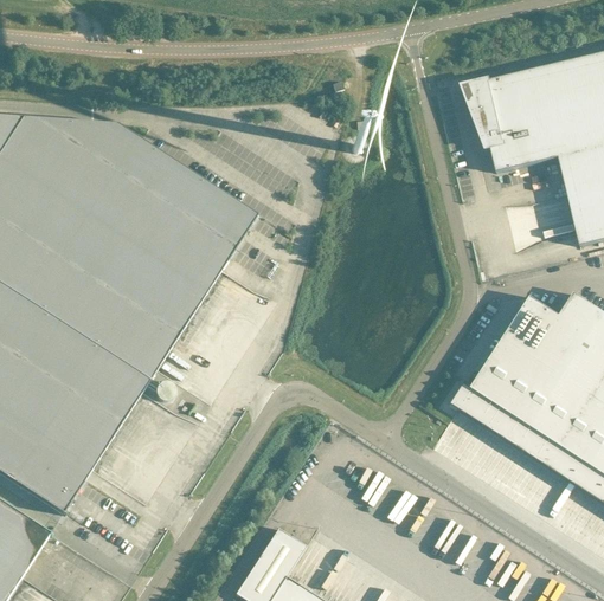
[(603,237),(603,50),(487,78),(461,84),(484,147),(488,144),(495,170),(557,155),(578,244),(603,237)]
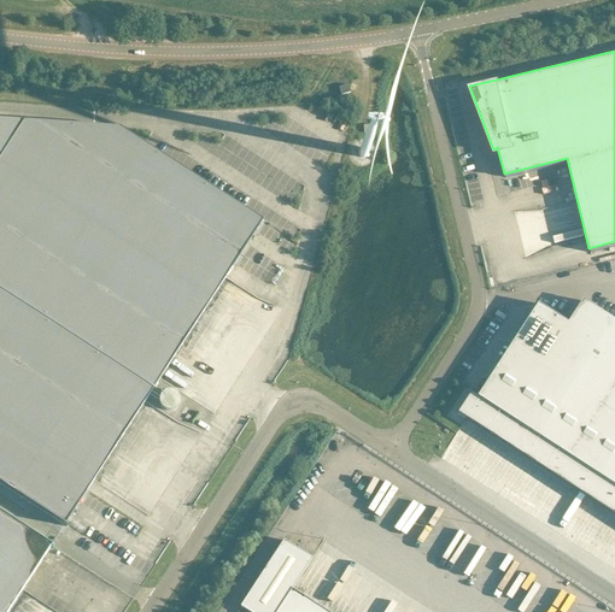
[(337,83),(339,90),(349,88),(346,81),(337,83)]
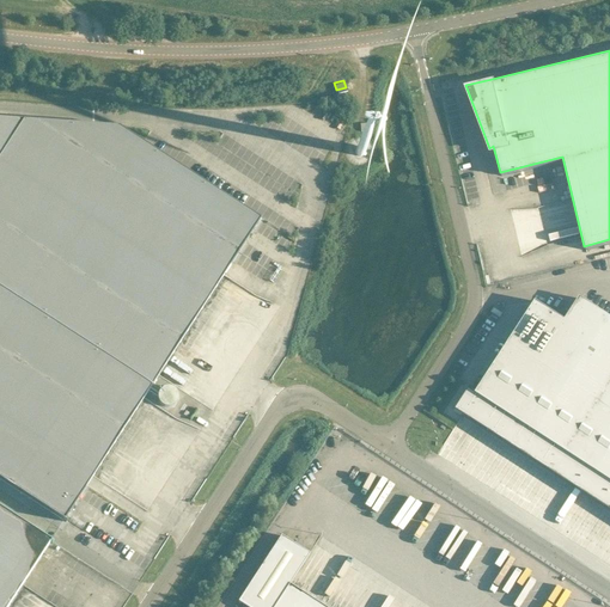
[(62,515),(257,215),(116,123),(0,115),(0,476),(63,517),(65,516),(62,515)]
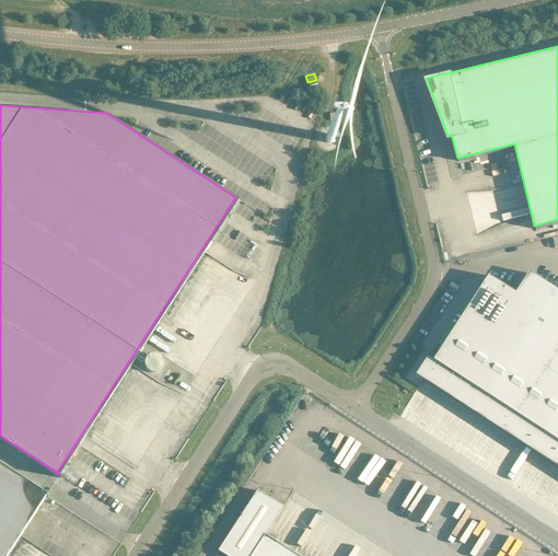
[(324,132),(323,134),(323,136),(324,138),(325,139),(327,140),(329,139),(330,138),(332,137),(333,135),(332,132),(330,131),(329,130),(327,130),(325,130),(324,132)]
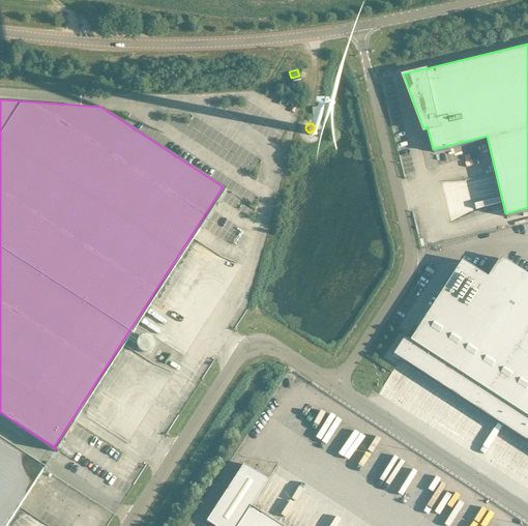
[(396,347),(394,349),(401,352),(399,355),(527,439),(527,272),(500,255),(488,274),(462,258),(410,338),(404,333),(396,347)]
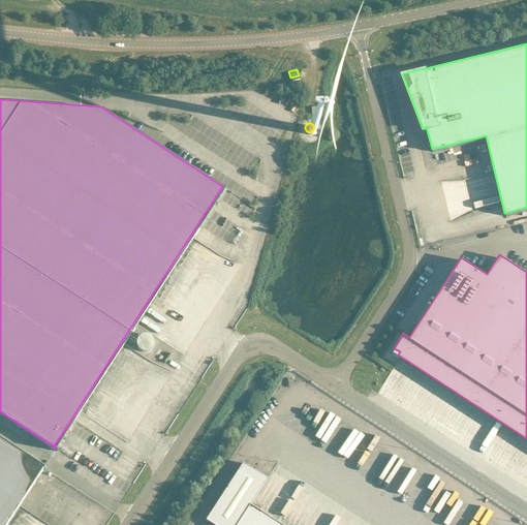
[(0,524),(1,524),(41,465),(43,466),(44,465),(0,436),(0,524)]
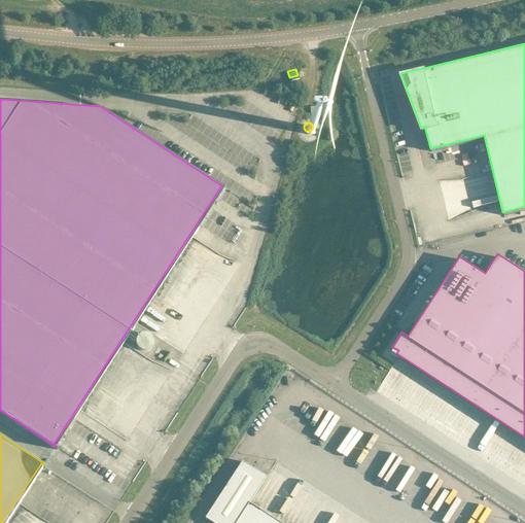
[(282,522),(247,499),(265,474),(240,457),(203,515),(214,522),(282,522)]
